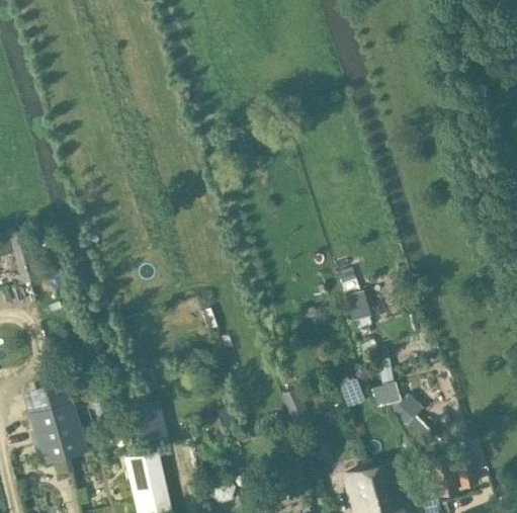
[(298,392),(283,398),(297,431),(313,424),(298,392)]
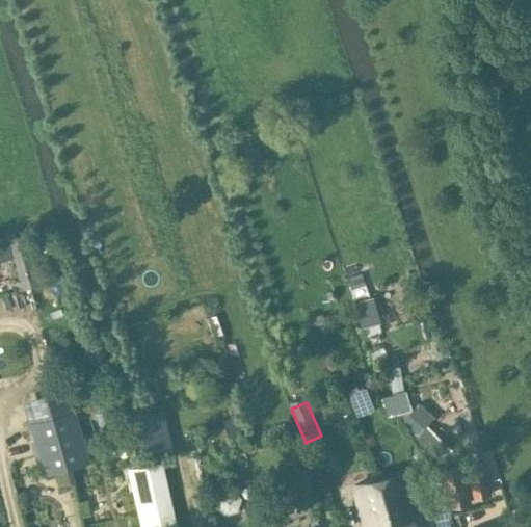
[(89,465),(75,415),(30,427),(45,477),(89,465)]
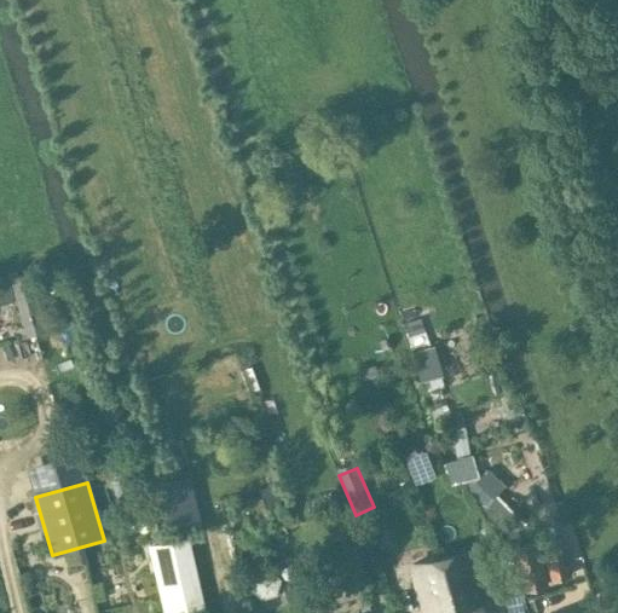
[(383,539),(368,547),(381,578),(397,571),(383,539)]
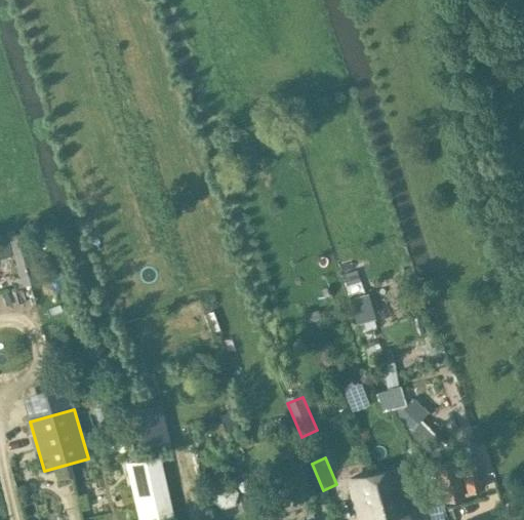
[(159,461),(127,468),(138,519),(172,519),(159,461)]
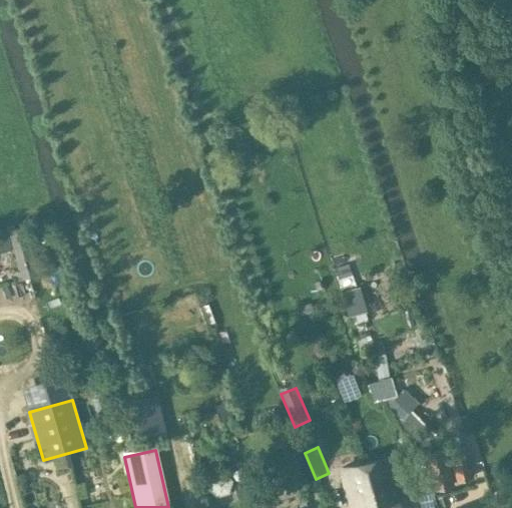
[(447,457),(445,450),(427,455),(439,496),(456,491),(455,486),(458,485),(450,456),(447,457)]
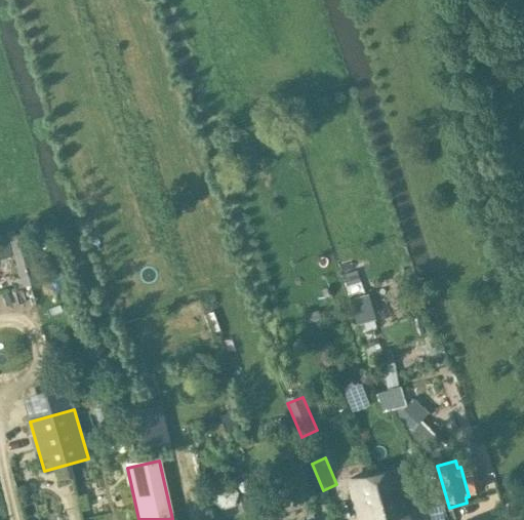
[(469,496),(487,491),(479,462),(460,467),(469,496)]
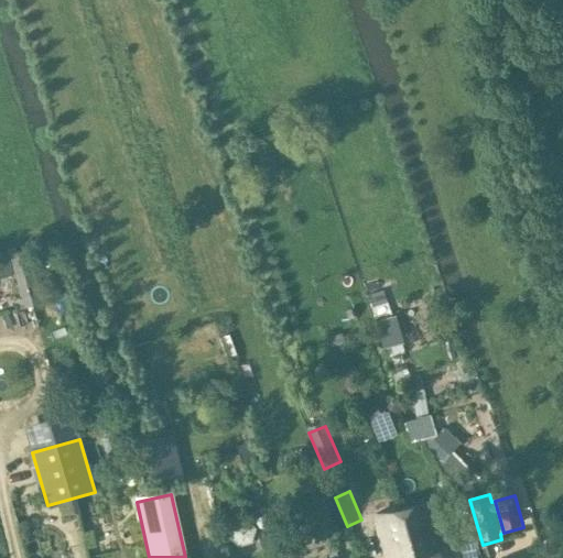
[(450,557),(437,504),(405,510),(409,527),(413,527),(418,531),(420,536),(419,542),(415,546),(413,550),(414,554),(418,556),(421,557),(450,557)]
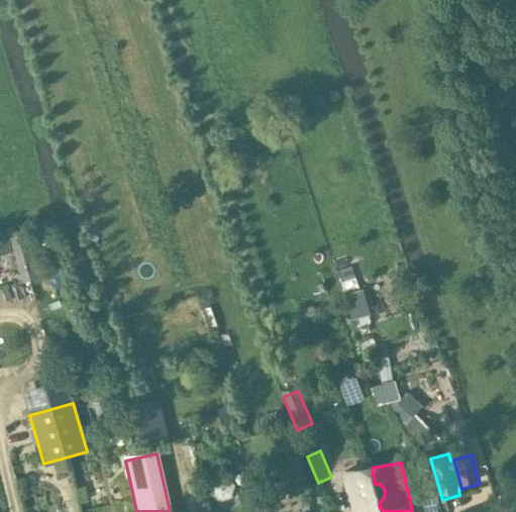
[(386,511),(383,510),(380,508),(379,505),(381,501),(384,497),(385,492),(383,487),(379,484),(375,484),(372,468),(345,473),(353,511),(386,511)]
